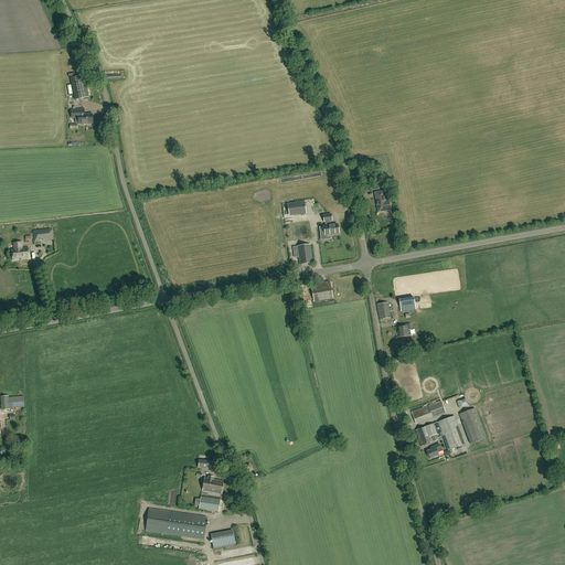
[(76,100),(89,98),(85,76),(71,80),(76,100)]
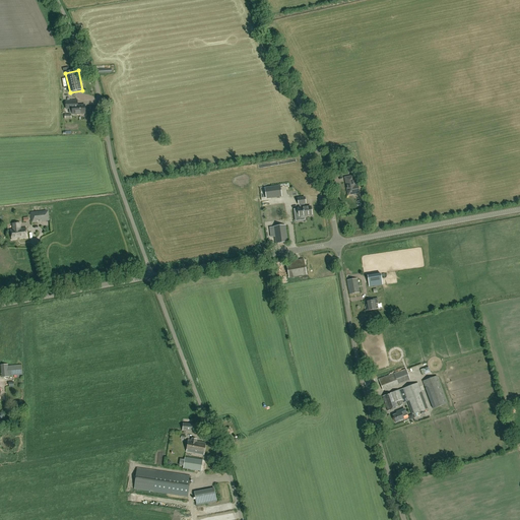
[(77,106),(77,101),(66,101),(66,109),(72,109),(72,115),(85,114),(84,105),(77,106)]
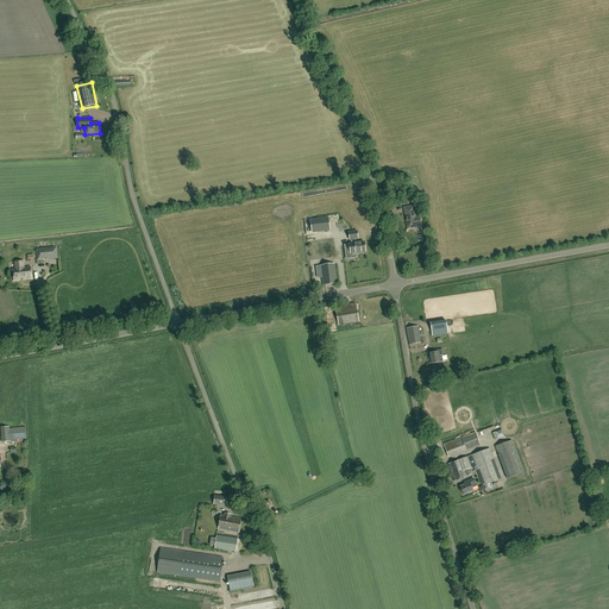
[(393,183),(405,181),(402,173),(391,175),(393,183)]
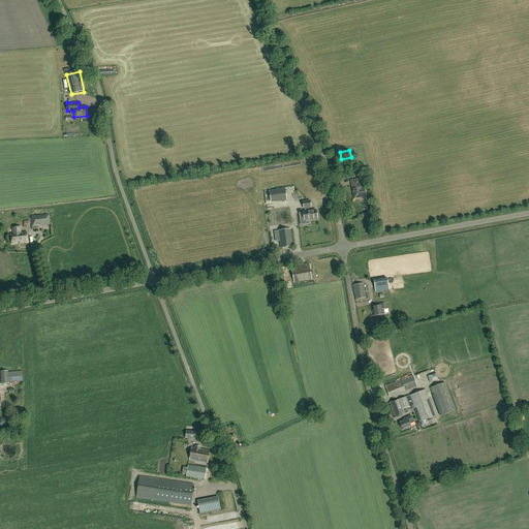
[(361,189),(359,179),(351,181),(352,184),(351,185),(354,198),(360,197),(360,198),(361,199),(362,197),(362,196),(365,195),(366,198),(364,188),(361,189)]
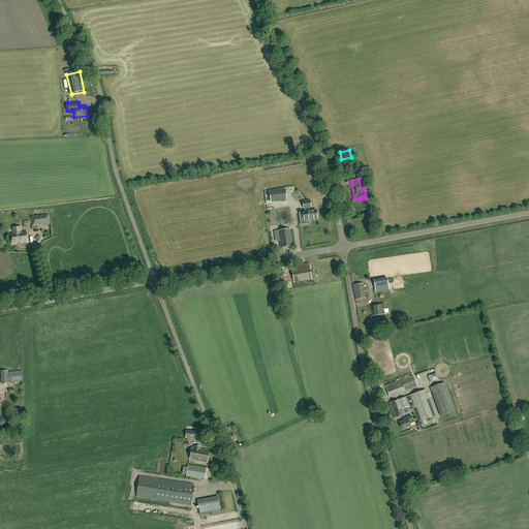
[(269,191),(271,203),(287,200),(285,188),(269,191)]
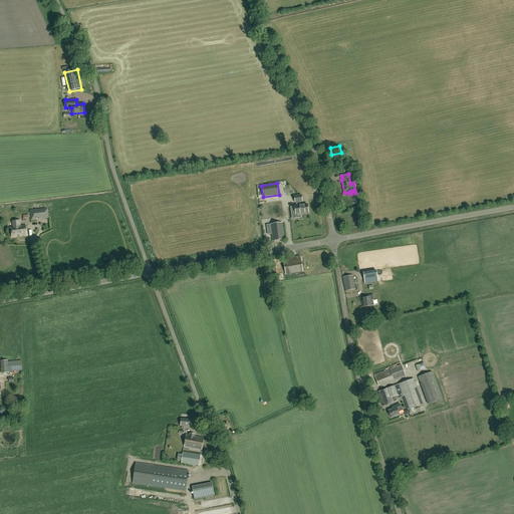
[(301,205),(300,202),(302,201),(301,195),(294,196),(295,202),(296,206),(294,206),(295,214),(308,213),(307,205),(301,205)]
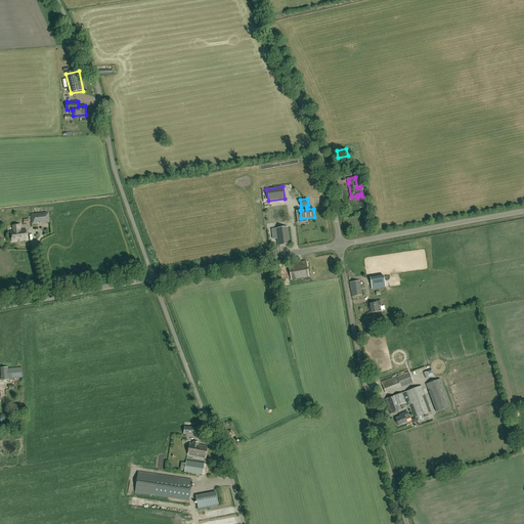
[(49,223),(48,212),(31,214),(32,224),(38,224),(38,222),(40,222),(41,223),(49,223)]
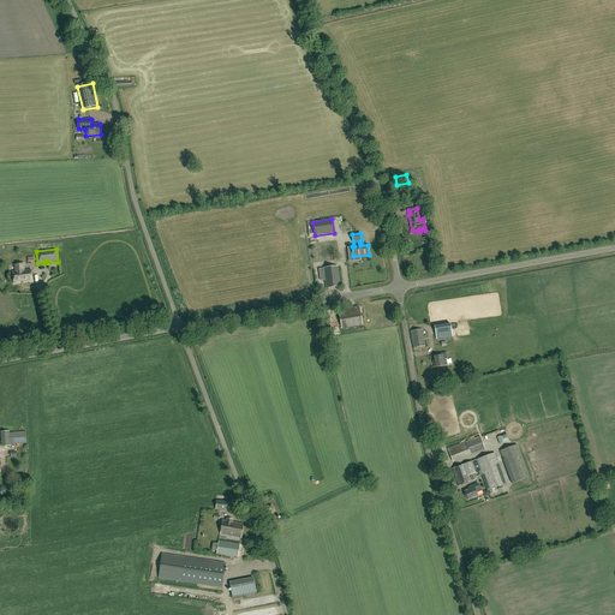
[(25,270),(24,263),(13,266),(15,272),(12,272),(13,284),(31,281),(30,269),(25,270)]
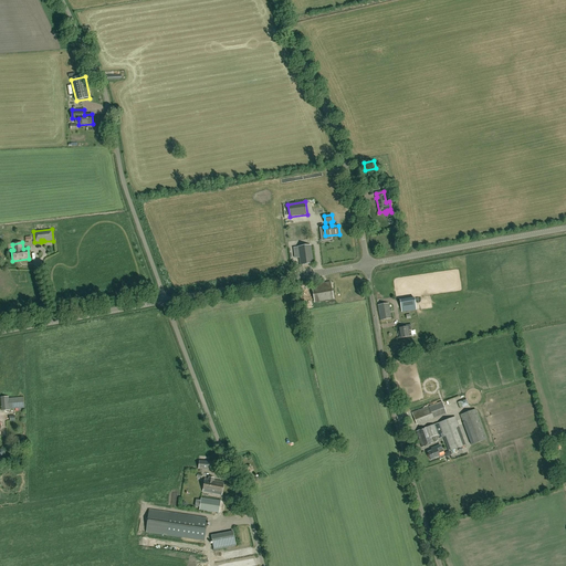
[(313,263),(311,245),(294,248),(295,258),(300,258),(301,265),(313,263)]
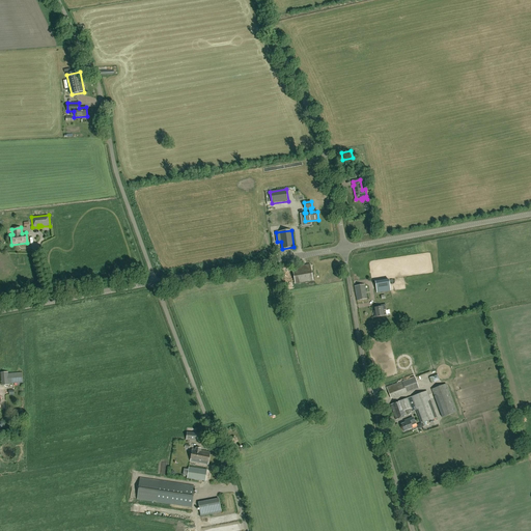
[(296,284),(312,281),(310,264),(292,268),(296,284)]
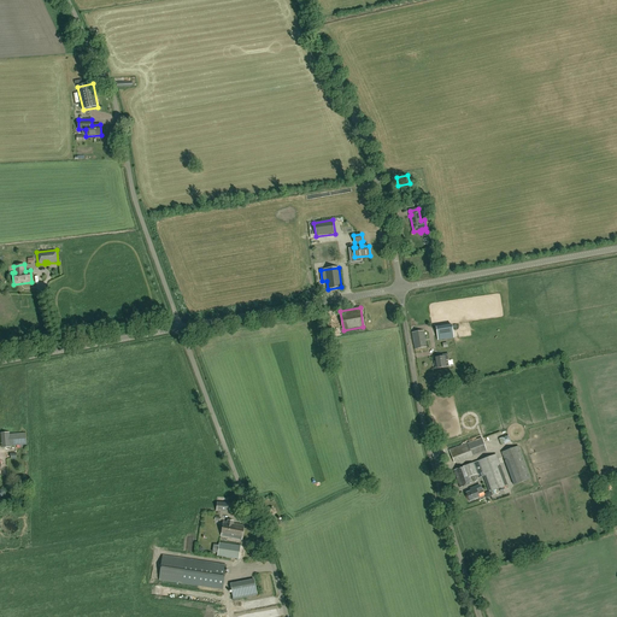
[(415,350),(427,348),(424,331),(412,333),(415,350)]
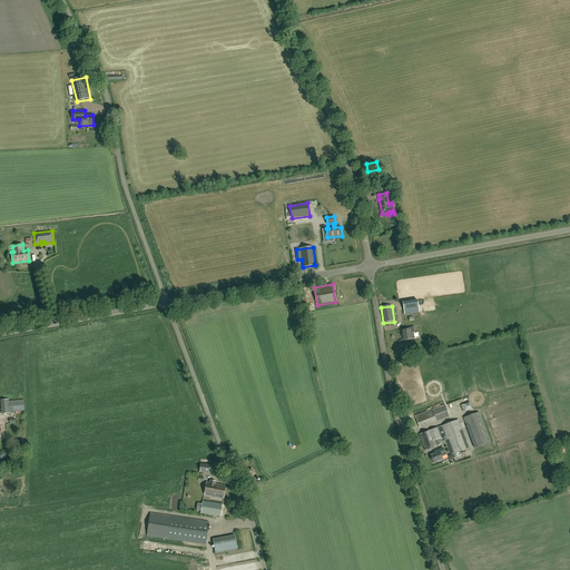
[(403,341),(411,340),(414,340),(413,333),(414,333),(414,327),(409,328),(409,330),(402,331),(403,336),(402,336),(403,341)]
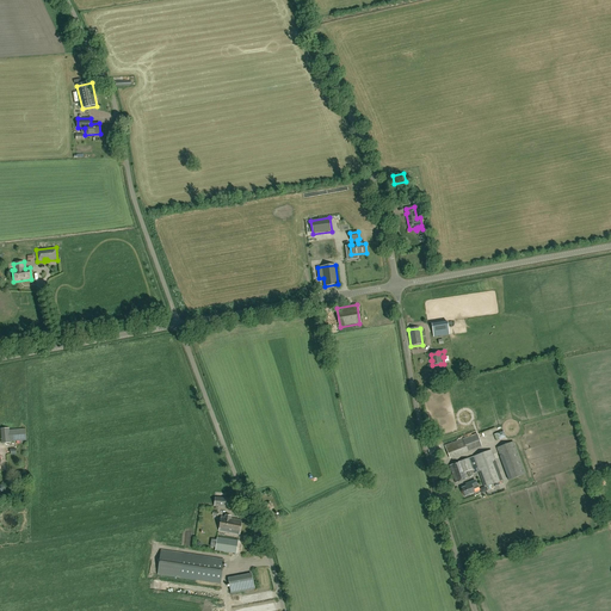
[(8,431),(8,429),(1,429),(2,444),(10,443),(10,442),(26,440),(25,430),(8,431)]
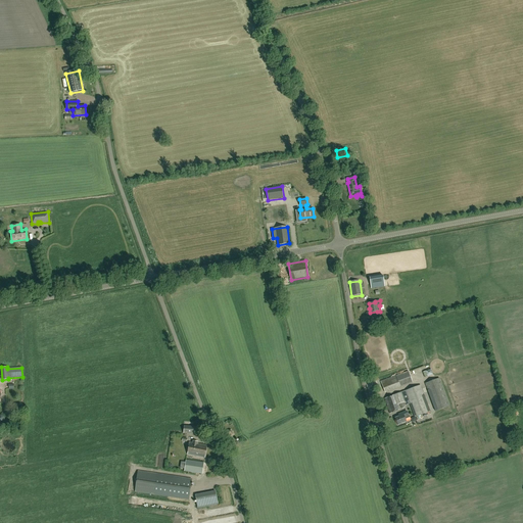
[(425,377),(427,376),(433,375),(431,369),(425,370),(423,371),(425,377)]
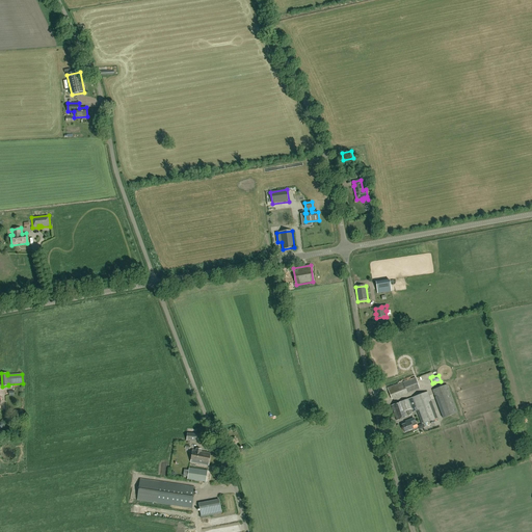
[(392,400),(407,394),(420,389),(416,378),(403,382),(403,384),(388,391),(392,400)]
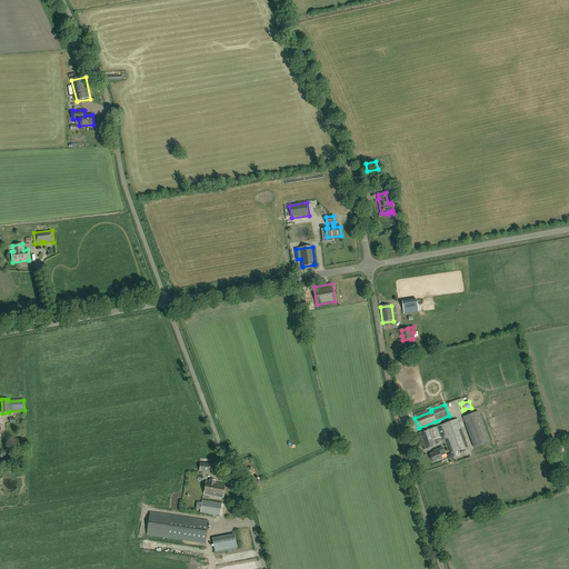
[(462,417),(473,448),(489,441),(478,411),(462,417)]
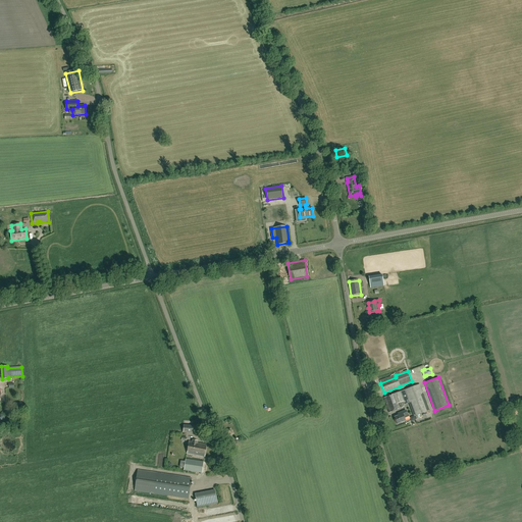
[(414,416),(429,411),(420,384),(383,398),(388,413),(399,409),(398,404),(400,403),(401,408),(404,407),(404,405),(409,403),(414,416)]
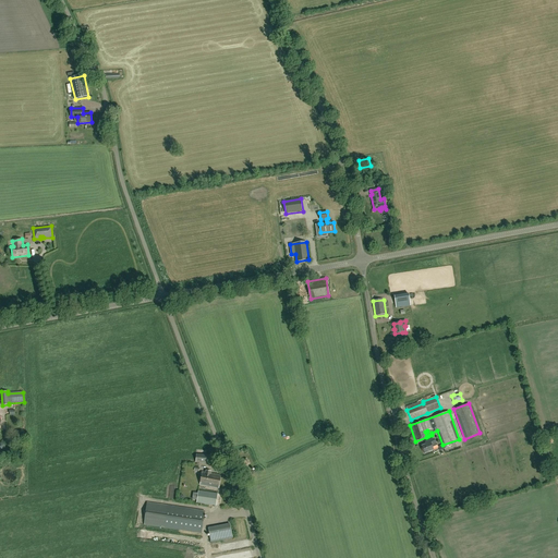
[(426,453),(428,452),(428,451),(433,450),(432,447),(436,446),(434,439),(426,441),(427,444),(422,446),(423,449),(422,450),(423,452),(424,452),(425,453),(426,453)]
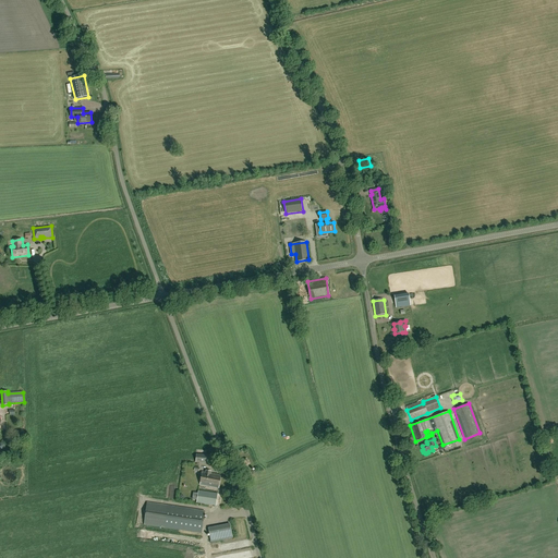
[(209,463),(210,456),(196,455),(196,462),(209,463)]
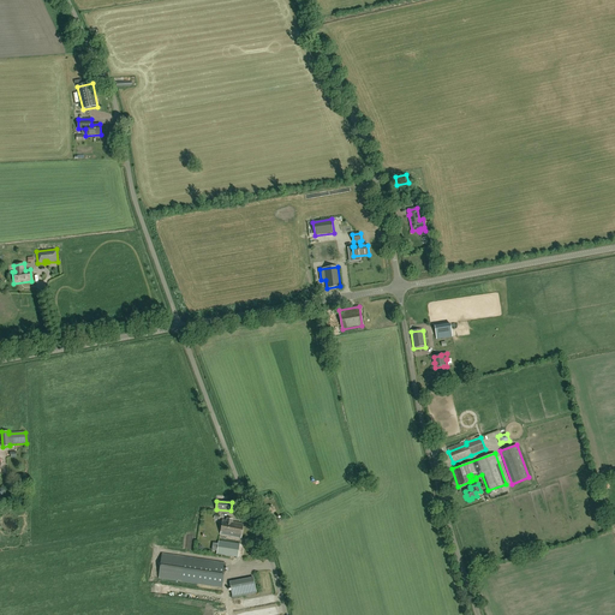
[(262,517),(274,512),(272,505),(258,509),(262,517)]
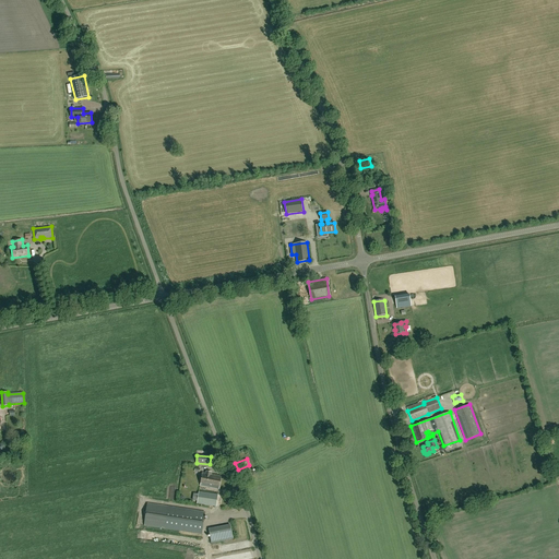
[(211,474),(212,472),(206,472),(205,474),(202,473),(202,477),(200,477),(200,482),(201,482),(200,486),(210,487),(212,475),(211,474)]
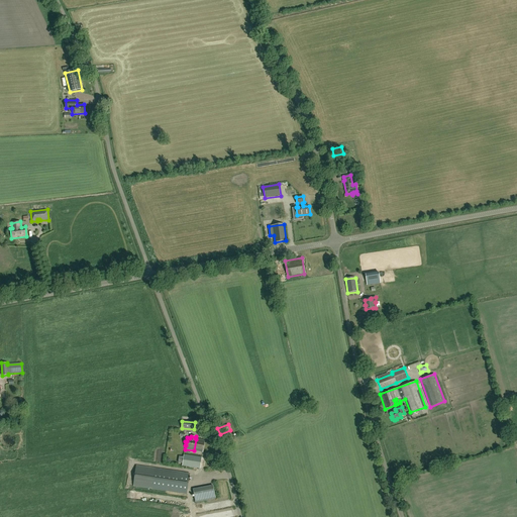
[(202,452),(204,440),(196,439),(194,450),(202,452)]
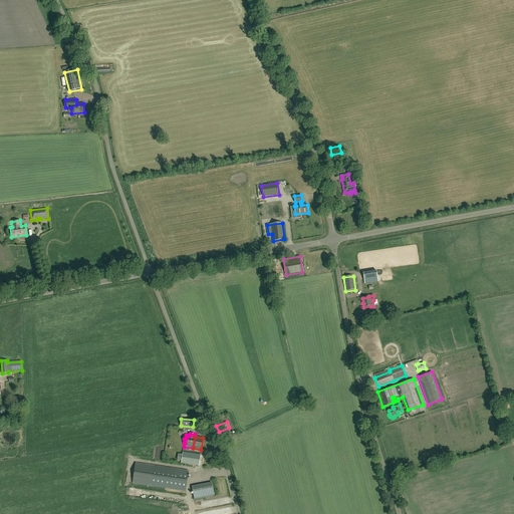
[(199,466),(200,455),(183,453),(181,463),(199,466)]
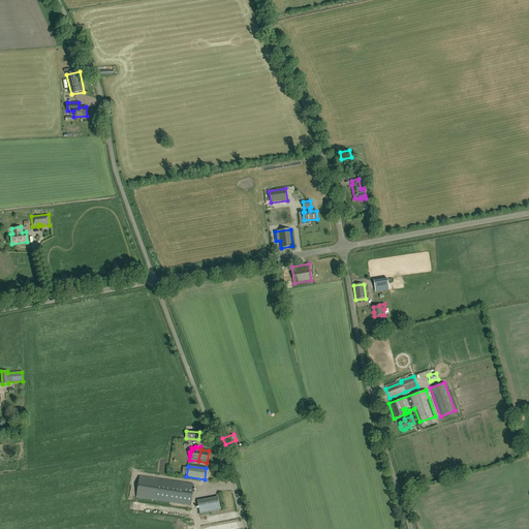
[(191,505),(194,485),(158,479),(155,500),(191,505)]
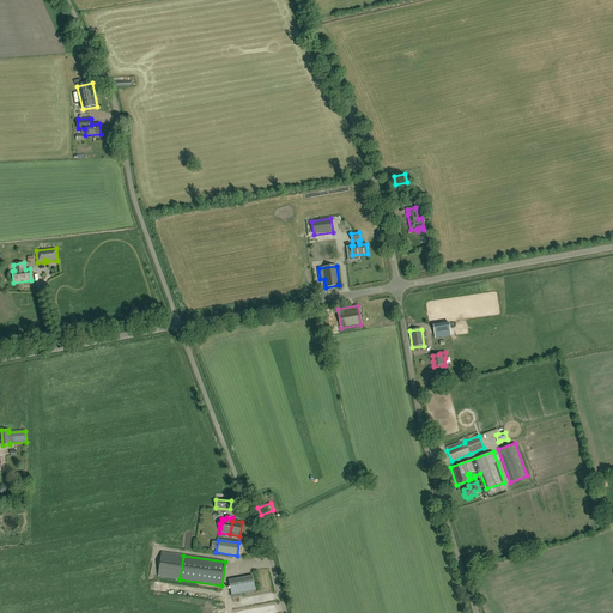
[(231,595),(255,590),(253,576),(229,581),(231,595)]
